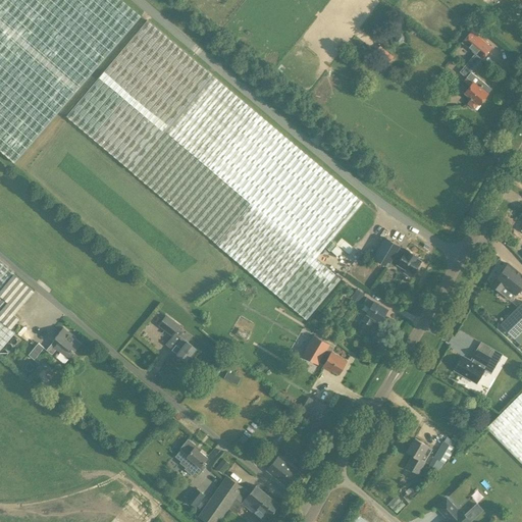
[(0,0),(0,152),(17,167),(140,18),(118,0),(0,0)]
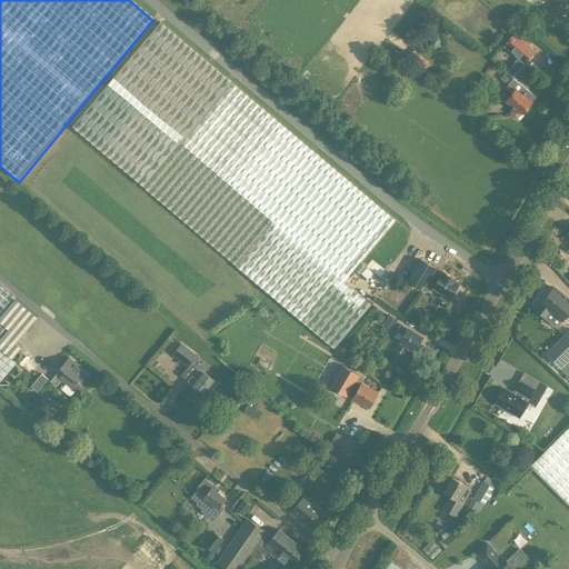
[(142,187),(260,288),(333,349),(370,305),(343,281),(396,220),(160,22),(72,127),(143,187),(142,187)]
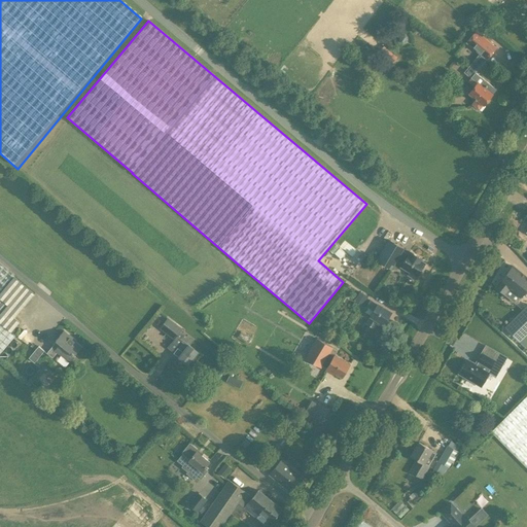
[(487,60),(496,48),(476,31),(466,42),(480,54),(464,73),(477,84),(468,94),(477,101),(473,104),(480,109),(483,105),(484,106),(493,95),(492,95),(496,90),(482,78),(482,79),(475,73),(487,60)]
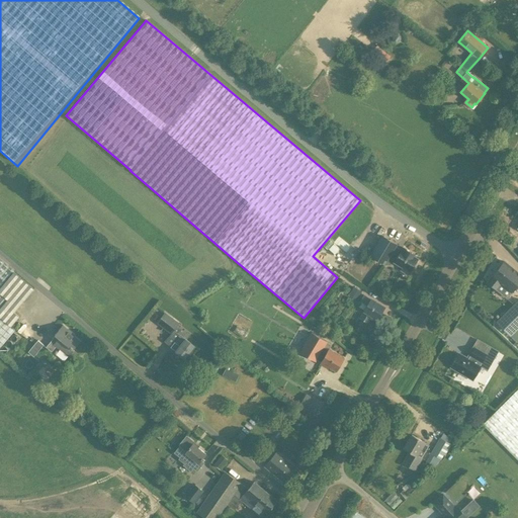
[(188,234),(176,255),(182,259),(195,238),(188,234)]
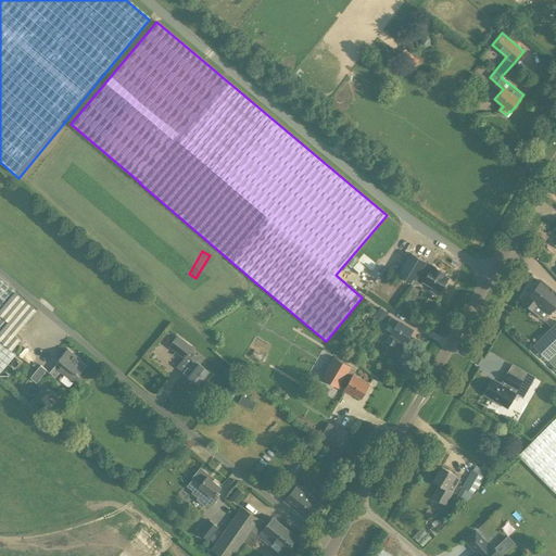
[(411,254),(397,274),(396,276),(412,286),(419,274),(425,277),(421,282),(439,293),(447,279),(443,275),(444,274),(432,266),(430,269),(424,265),(425,263),(411,254)]
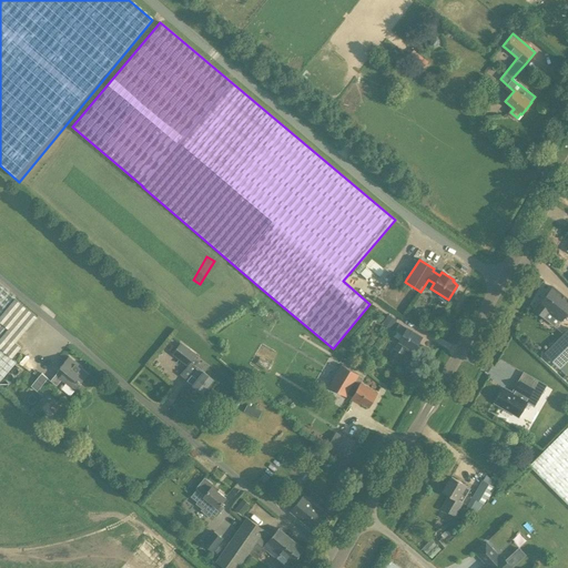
[(14,298),(16,297),(0,284),(0,381),(17,362),(11,357),(20,347),(14,343),(37,317),(14,298)]
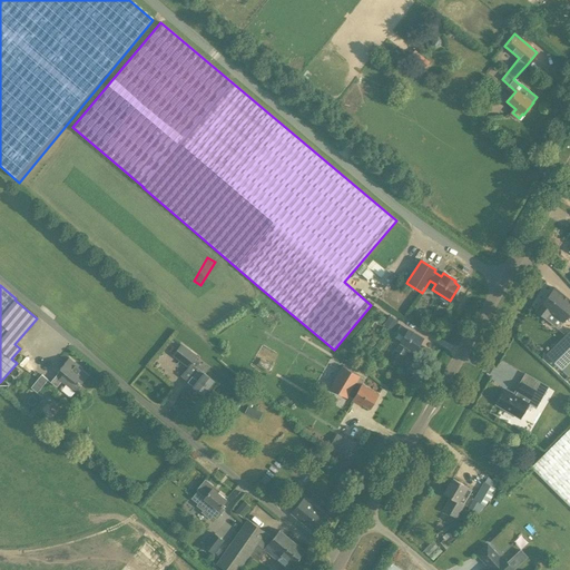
[(536,312),(546,320),(558,330),(563,322),(569,313),(569,300),(554,288),(536,312)]
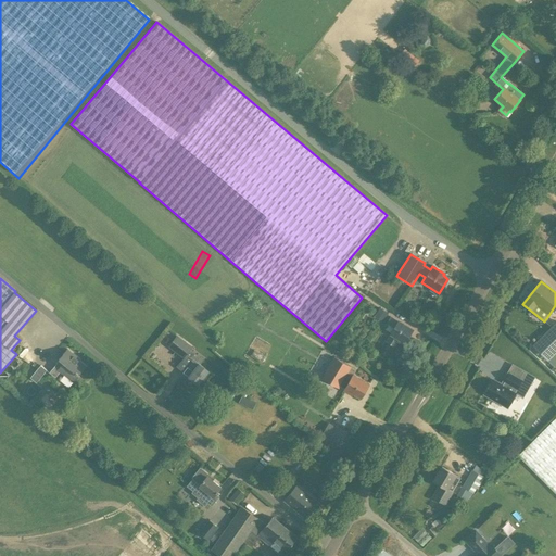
[(394,346),(399,339),(405,343),(413,330),(399,321),(399,323),(391,317),(387,324),(394,328),(391,335),(386,342),(394,346)]
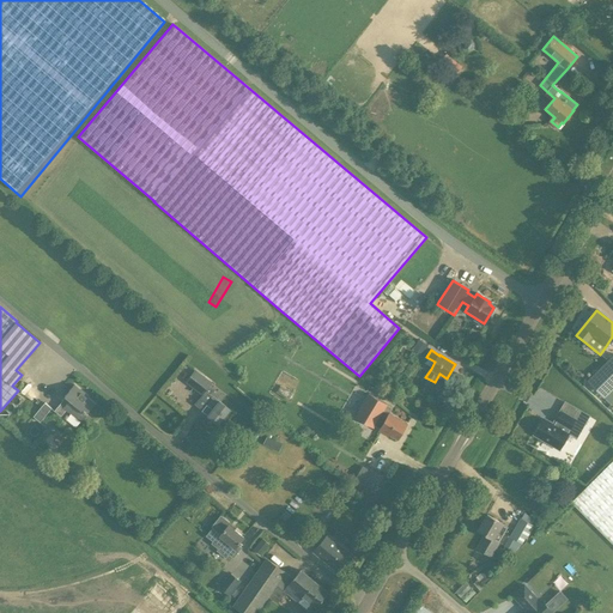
[(604,398),(612,388),(612,354),(587,381),(604,398)]
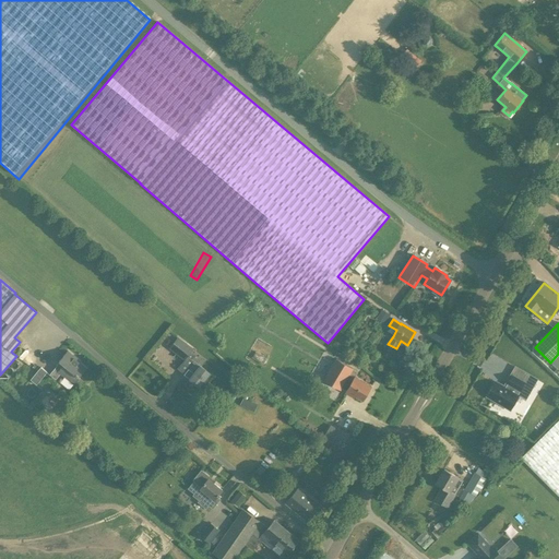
[(189,379),(189,380),(199,388),(211,373),(201,367),(205,360),(177,337),(169,347),(185,360),(177,369),(183,375),(189,379)]
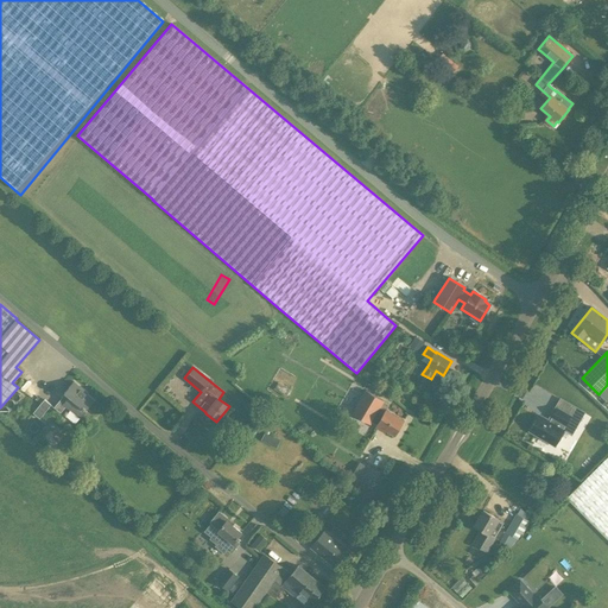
[(65,393),(54,407),(61,412),(67,405),(81,418),(87,410),(86,410),(93,400),(86,393),(87,392),(74,381),(64,392),(65,393)]
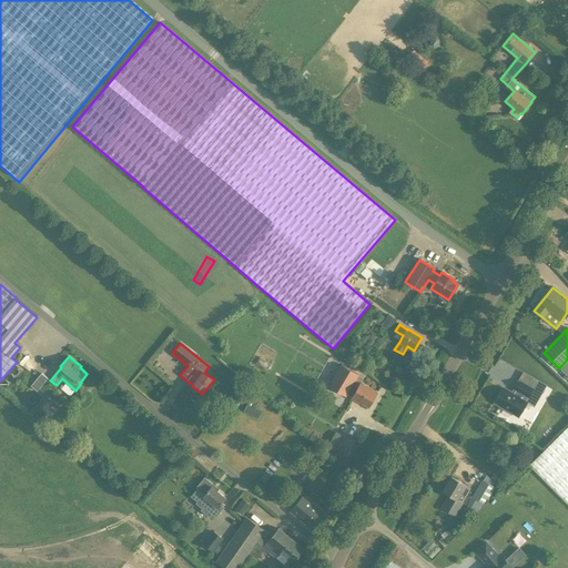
[(342,365),(328,386),(344,396),(346,394),(352,397),(351,399),(359,405),(361,403),(368,407),(377,393),(362,384),(358,388),(353,385),(358,375),(342,365)]
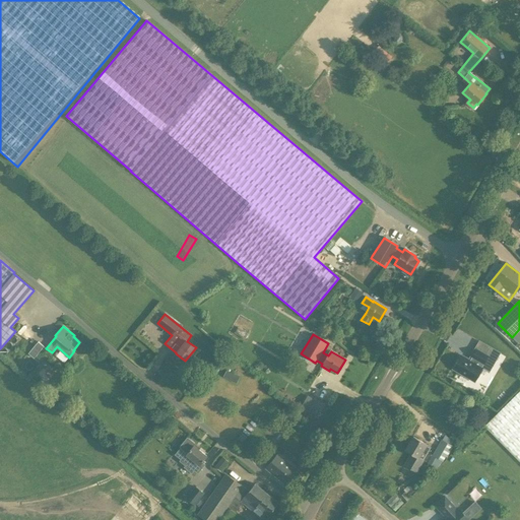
[(44,346),(38,341),(28,353),(34,358),(44,346)]
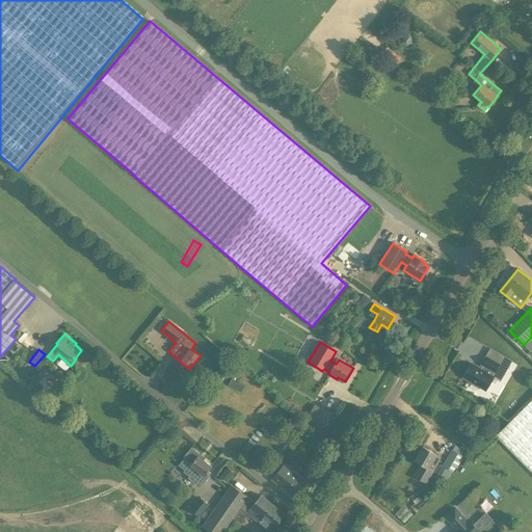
[(491,376),(499,365),(486,358),(480,370),(471,364),(463,377),(485,391),(494,377),(491,376)]
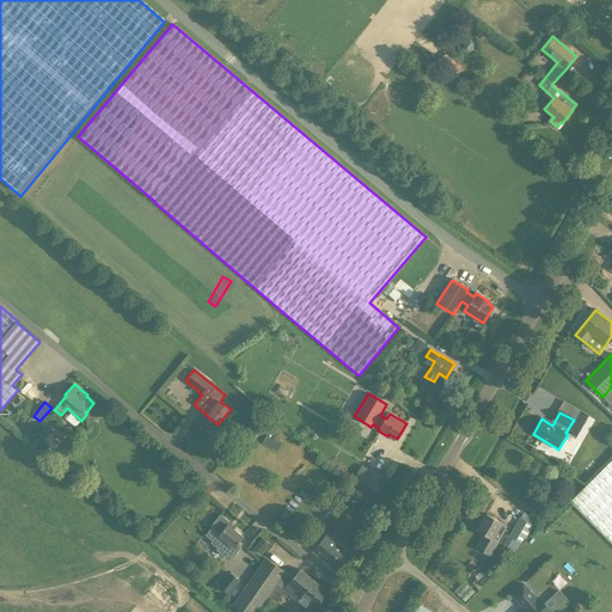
[(611,459),(569,502),(611,544),(611,459)]
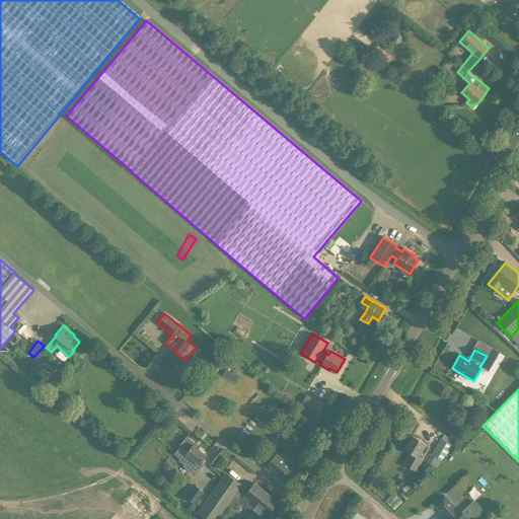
[(323,403),(307,394),(300,405),(316,416),(323,403)]
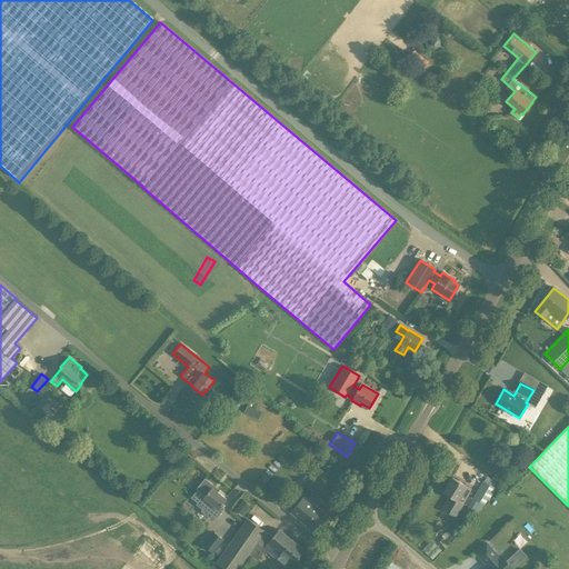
[(456,517),(468,497),(471,490),(451,478),(442,492),(449,496),(442,509),(456,517)]
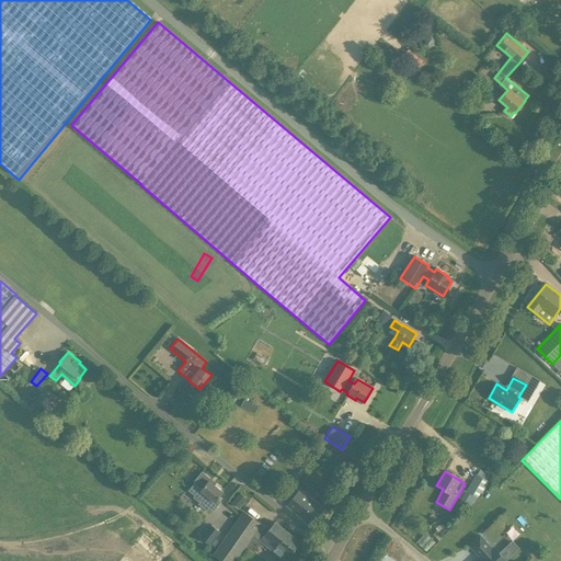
[(217,499),(222,492),(209,481),(210,479),(202,472),(194,481),(195,482),(189,490),(195,495),(194,496),(201,502),(198,504),(206,510),(209,506),(213,510),(220,501),(217,499)]
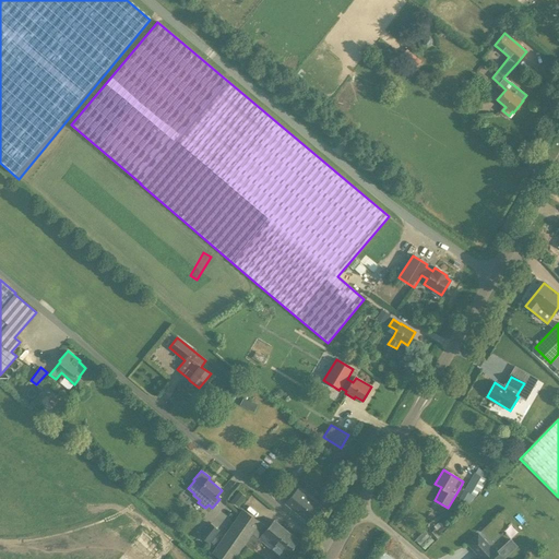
[(470,503),(476,496),(479,490),(480,491),(487,480),(484,478),(475,473),(474,473),(467,484),(465,490),(464,489),(460,498),(470,503)]
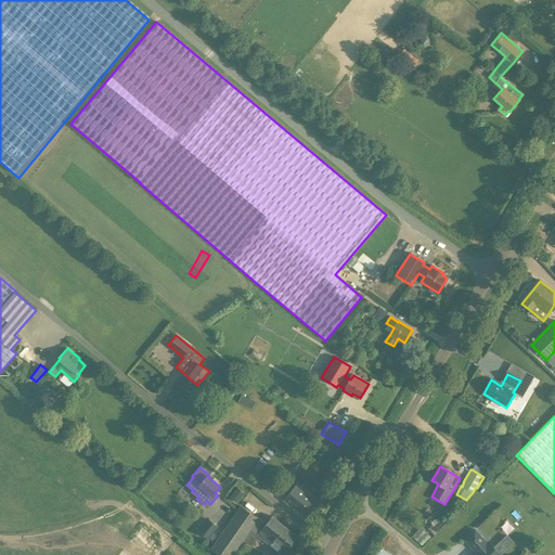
[(296,485),(283,500),(306,518),(318,502),(296,485)]
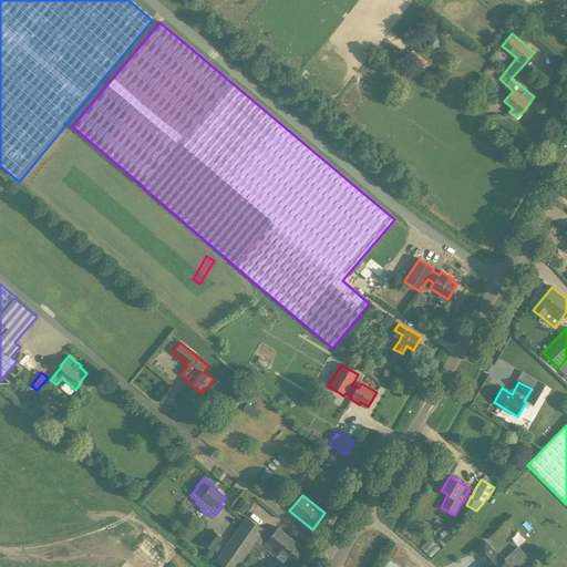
[(243,498),(235,508),(240,513),(248,504),(243,498)]
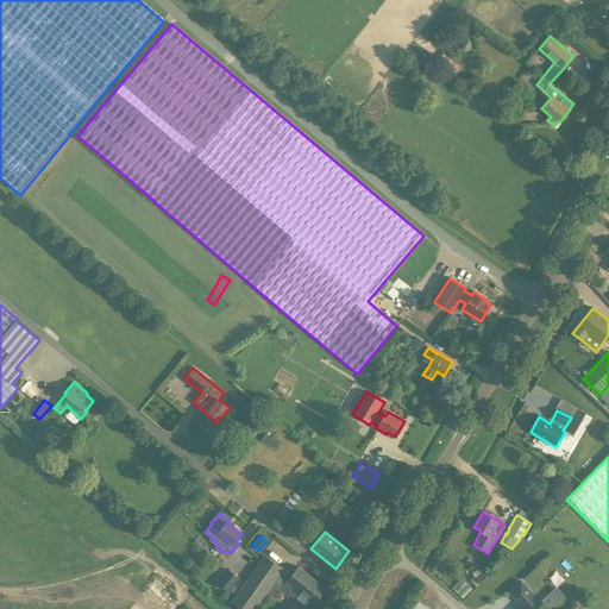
[(274,600),(282,588),(295,598),(300,594),(312,603),(325,589),(297,566),(290,576),(264,556),(231,602),(239,608),(253,608),(265,594),(274,600)]
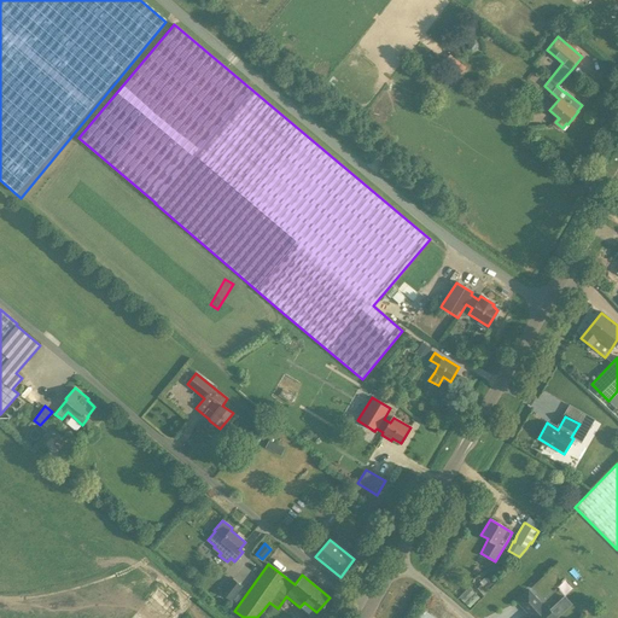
[(231,600),(242,586),(232,578),(221,592),(231,600)]
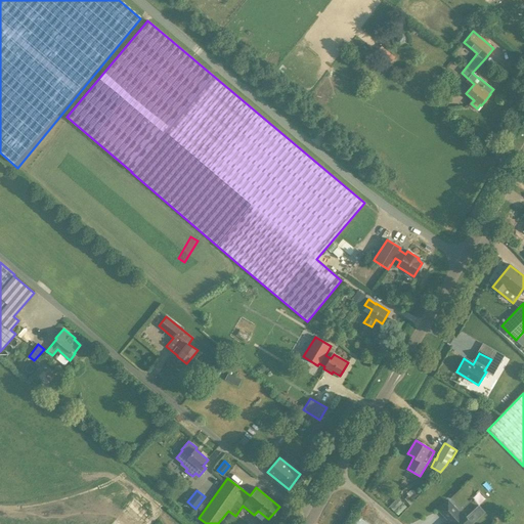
[(472,523),(462,513),(460,514),(447,500),(438,510),(450,523),(448,523),(472,523)]
